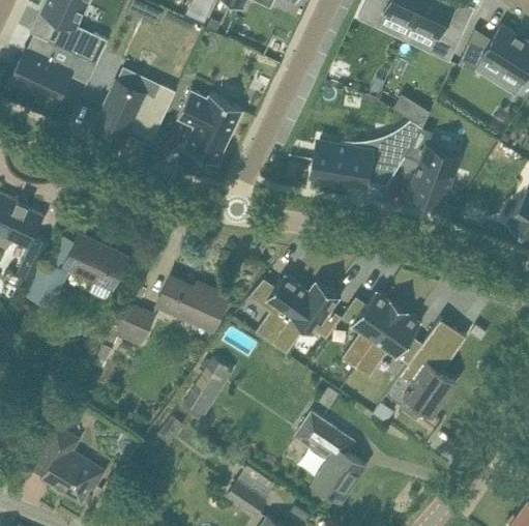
[(49,0),(43,12),(58,20),(48,42),(55,46),(96,65),(107,41),(75,26),(86,0),(49,0)]
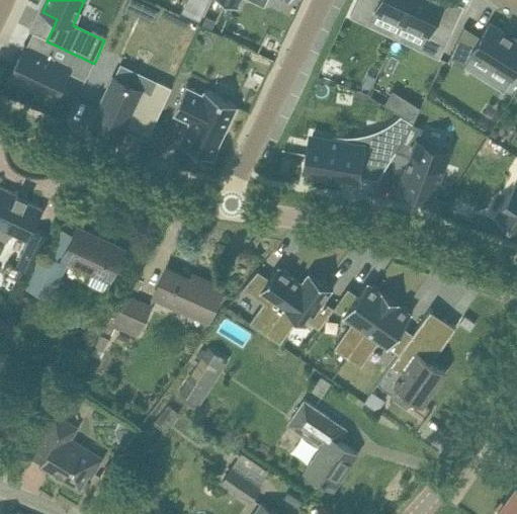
[(134,0),(128,0),(123,10),(139,17),(145,5),(134,0)]
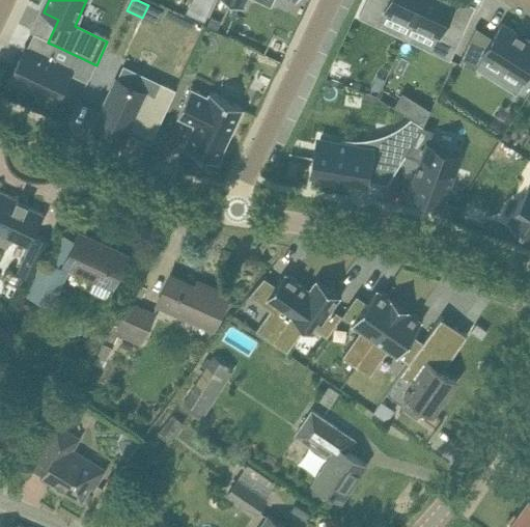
[(204,24),(215,0),(193,0),(186,16),(204,24)]
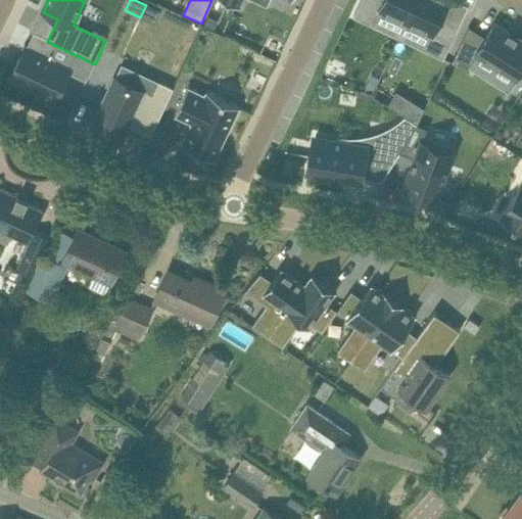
[(215,0),(215,2),(237,12),(242,0),(284,0),(291,3),(292,0),(215,0)]
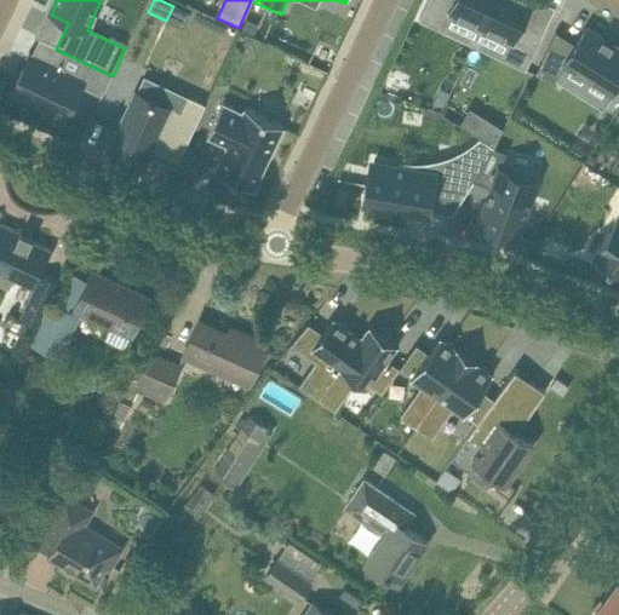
[(471,49),(494,0),(429,0),(418,23),(442,34),(448,21),(477,35),(471,49)]
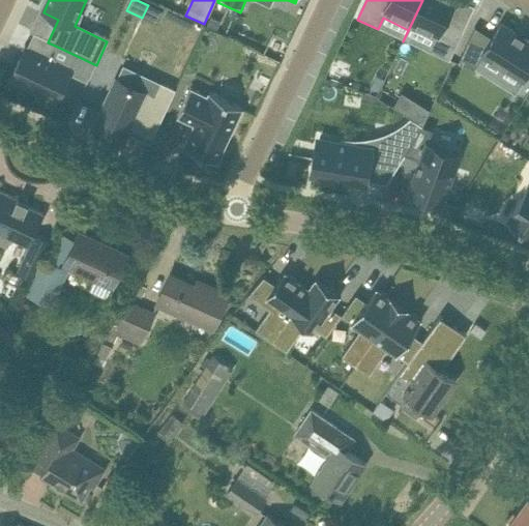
[(454,0),(422,0),(403,41),(404,41),(409,30),(434,42),(429,54),(448,63),(464,30),(445,22),(454,0)]
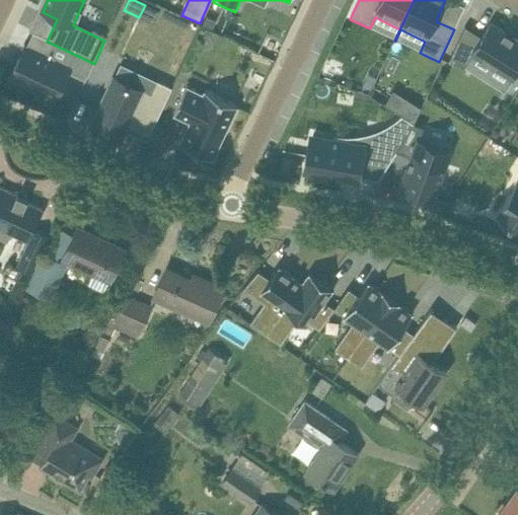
[(205,15),(202,23),(211,27),(214,19),(205,15)]
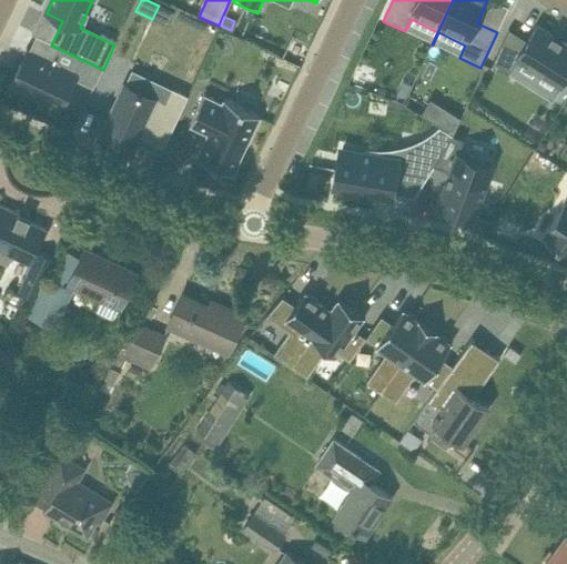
[(559,88),(566,77),(566,48),(560,44),(562,43),(552,37),(550,38),(536,29),(527,43),(508,32),(493,64),(509,76),(517,61),(559,88)]
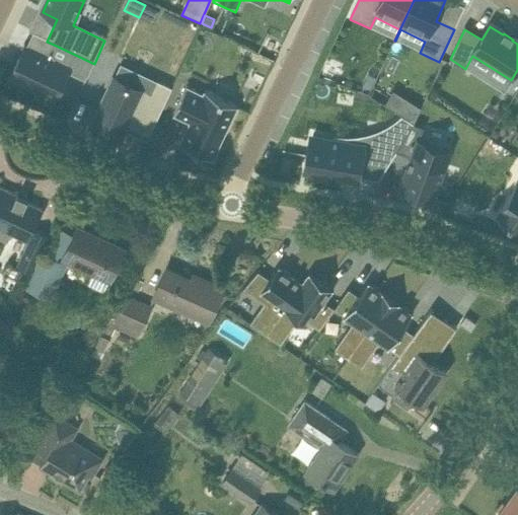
[(18,63),(13,73),(28,80),(25,87),(54,100),(66,74),(85,83),(94,64),(54,45),(47,58),(26,48),(23,47),(23,48),(24,49),(17,63),(18,63)]
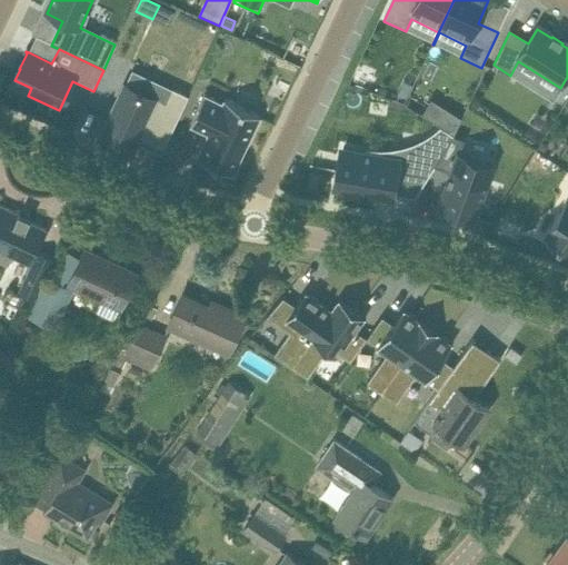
[(136,140),(162,152),(188,99),(187,98),(186,98),(172,92),(171,91),(165,107),(141,96),(142,93),(138,91),(137,93),(125,88),(102,134),(115,140),(115,141),(119,144),(119,141),(132,148),(136,140)]
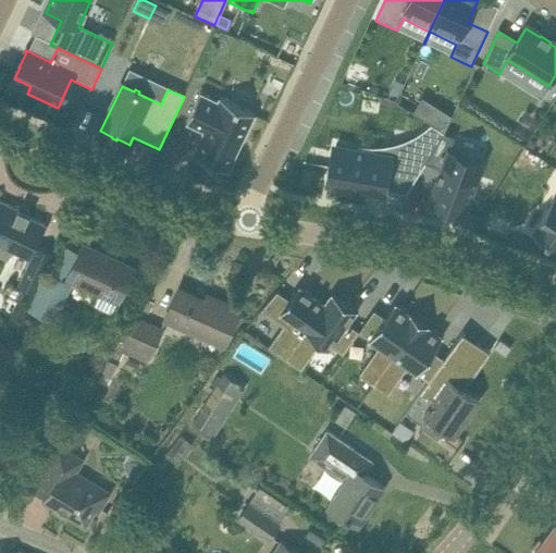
[(393,86),(387,99),(395,102),(400,89),(393,86)]
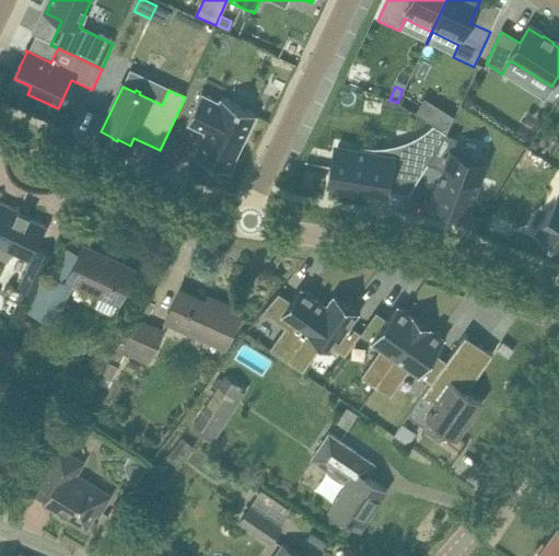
[(194,158),(229,173),(255,116),(221,101),(219,105),(200,96),(187,125),(205,134),(194,158)]
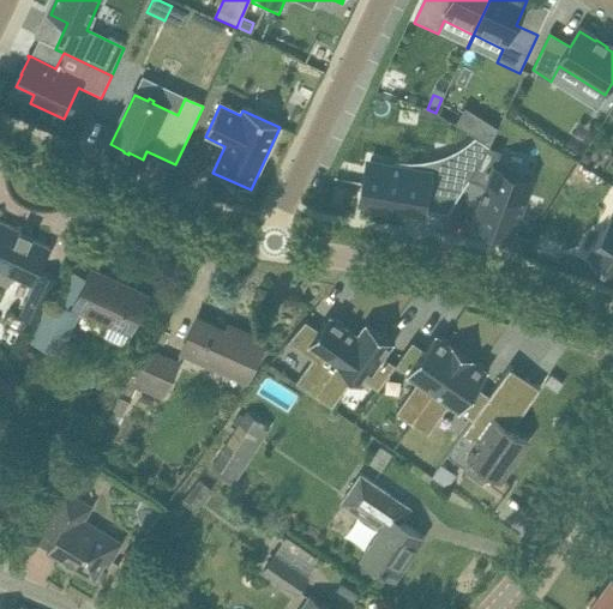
[(480,121),(470,137),(474,139),(490,149),(497,132),(480,121)]
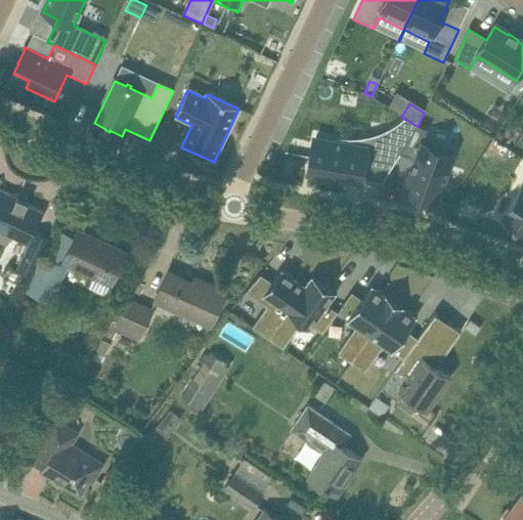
[(323,139),(331,141),(338,120),(331,118),(323,139)]
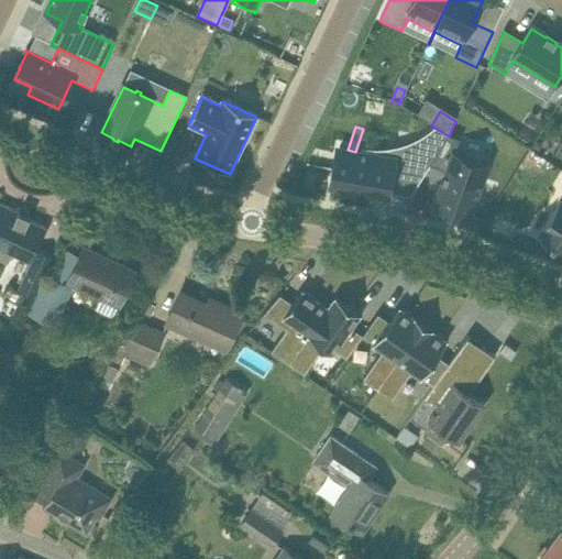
[(339,150),(331,188),(385,198),(386,193),(390,172),(422,177),(429,167),(449,136),(434,128),(432,130),(430,132),(427,134),(423,136),(420,140),(422,144),(411,163),(361,154),(339,150)]
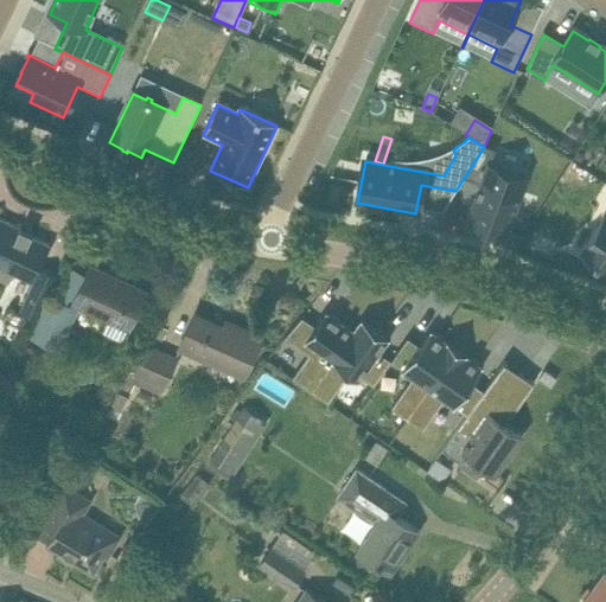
[(484,147),(463,180),(482,186),(469,221),(505,235),(524,180),(490,167),(496,152),(484,147)]
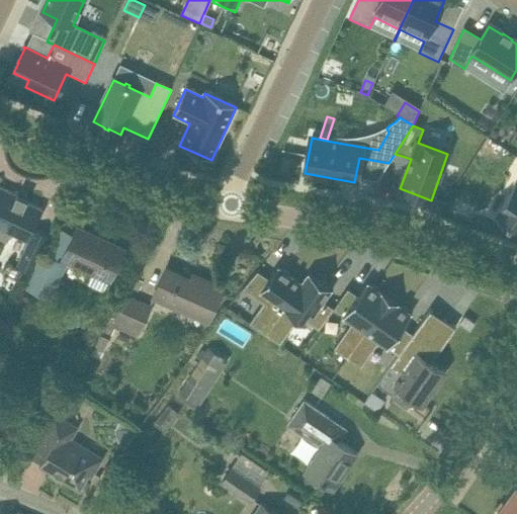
[(515,186),(495,217),(516,231),(516,230),(516,187),(515,186)]
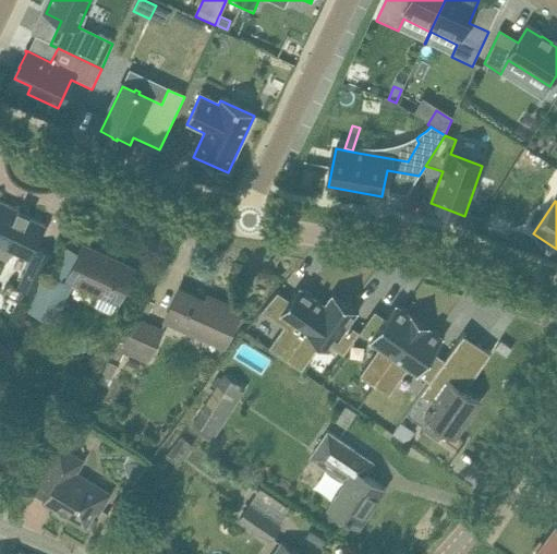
[(0,261),(3,252),(28,264),(16,290),(32,298),(51,257),(35,249),(45,228),(19,216),(20,214),(0,204),(0,261)]
